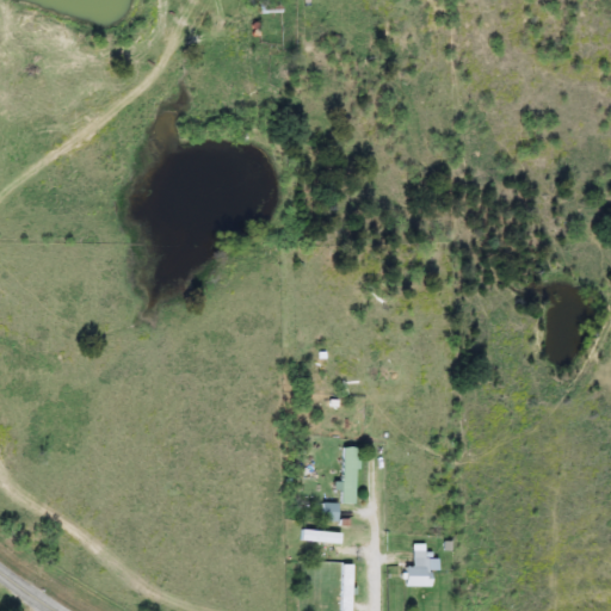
[(340,448),(356,448),(356,504),(340,504),(340,448)]
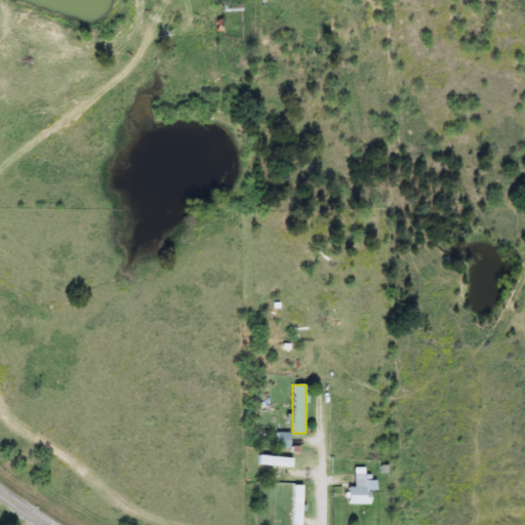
[(289,448),(275,448),(275,433),(289,433),(289,448)]
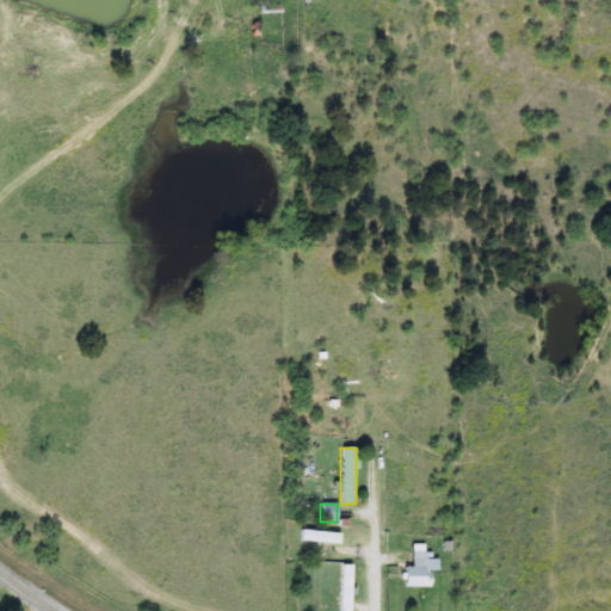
[(301,541),(301,530),(340,532),(339,543),(301,541)]
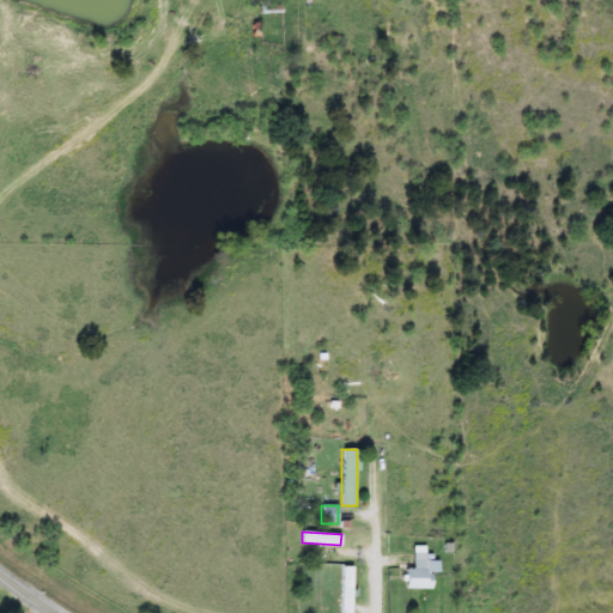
[(431,589),(406,589),(406,568),(413,568),(413,552),(431,552),(431,589)]
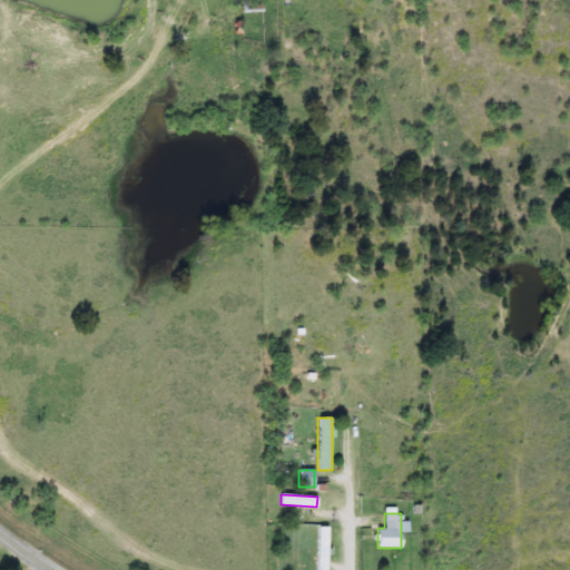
[(317,569),(317,526),(327,526),(327,569),(317,569)]
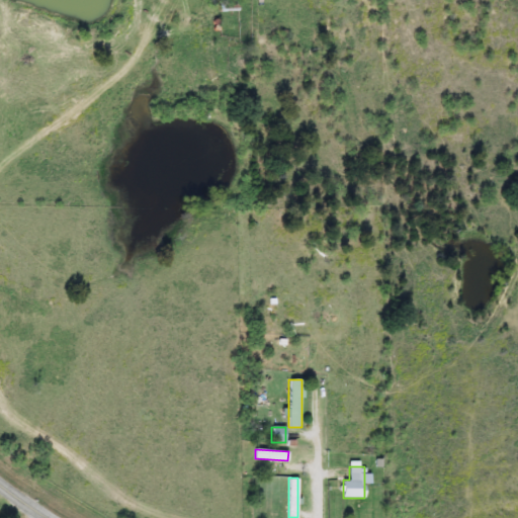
All buildings are outlined.
